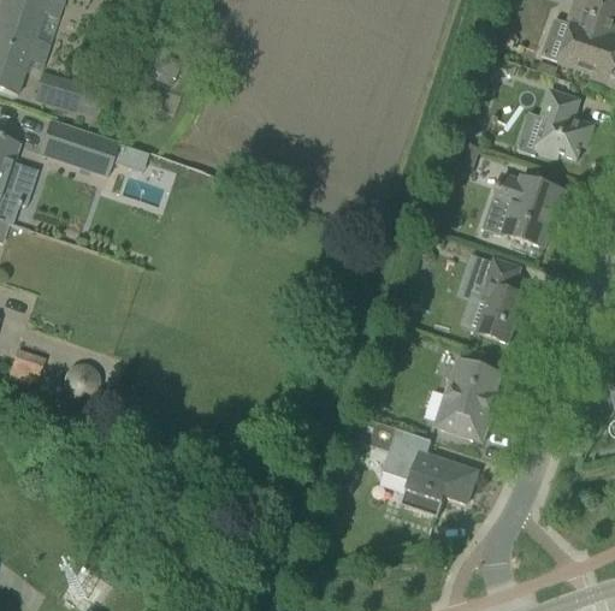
[(1,0),(0,4),(0,88),(17,95),(29,59),(42,64),(49,42),(36,37),(45,12),(58,16),(64,0),(1,0)]
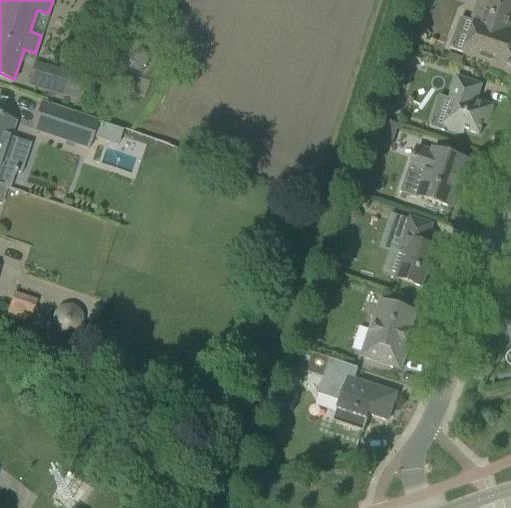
[(492,63),(510,70),(510,27),(510,0),(479,0),(473,19),(476,20),(465,51),(493,61),(492,63)]
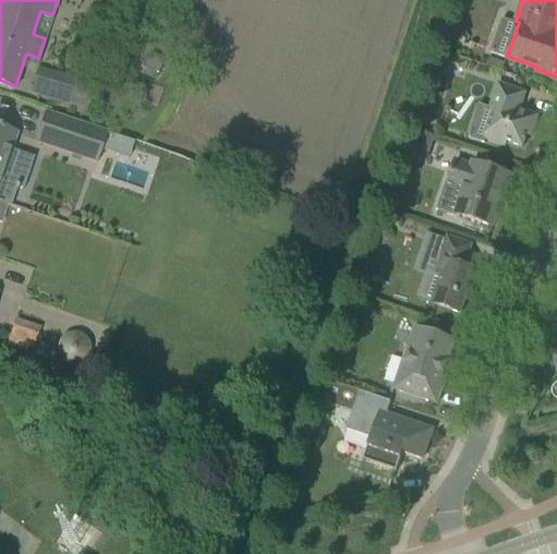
[(110,57),(155,77),(165,55),(120,34),(110,57)]
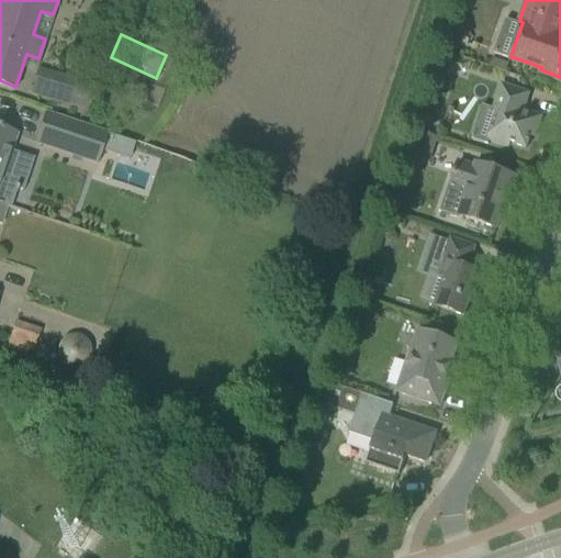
[(448,67),(457,69),(458,65),(469,68),(472,58),(453,53),(448,67)]
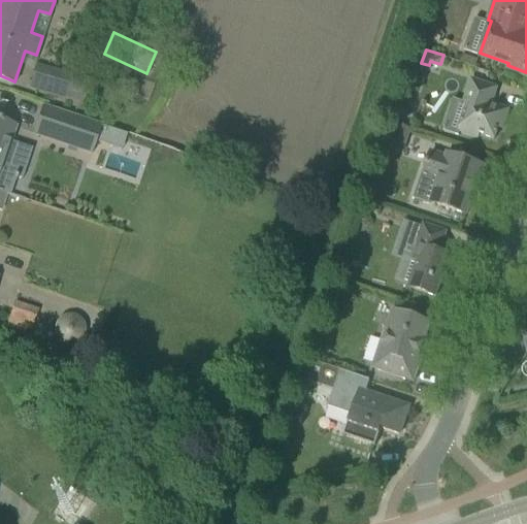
[(463,52),(461,60),(475,65),(479,57),(463,52)]
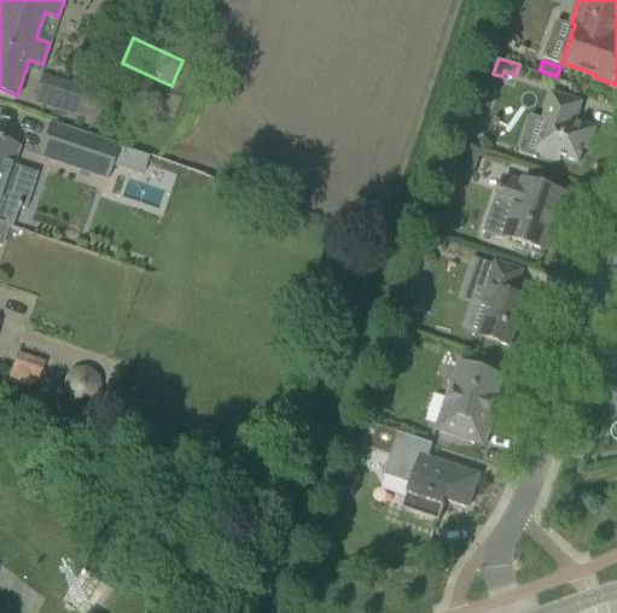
[(35,99),(103,118),(110,93),(42,74),(35,99)]
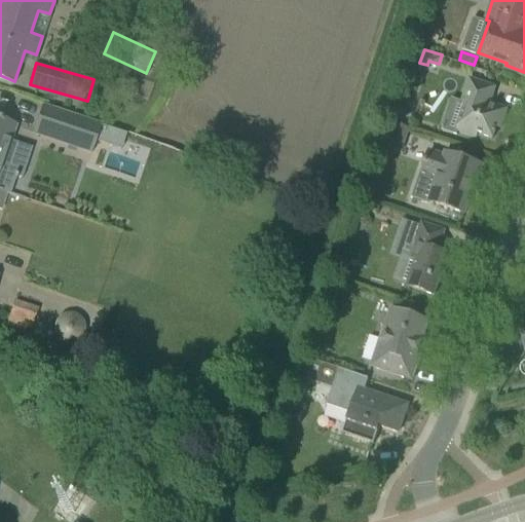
[(457,127),(477,135),(478,131),(493,136),(497,124),(501,125),(508,106),(490,101),(495,84),(476,78),(471,76),(462,100),(466,101),(457,127)]
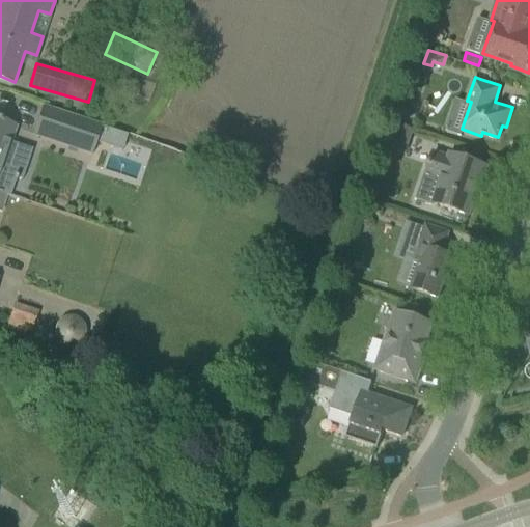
[(34,132),(92,150),(102,123),(43,104),(34,132)]
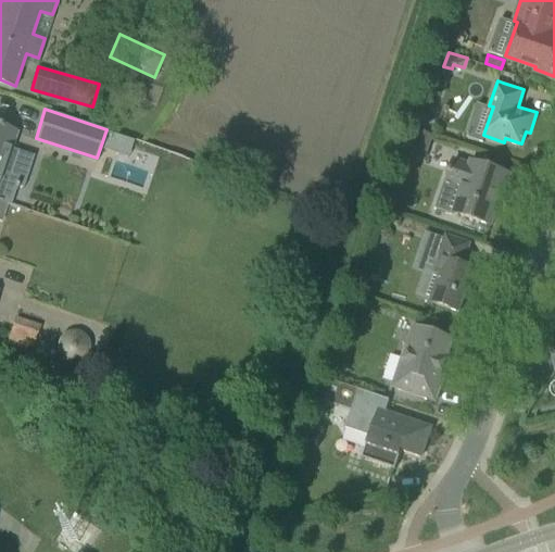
[(0,123),(0,199),(10,203),(15,187),(0,182),(0,180),(12,146),(17,129),(1,124),(0,123)]
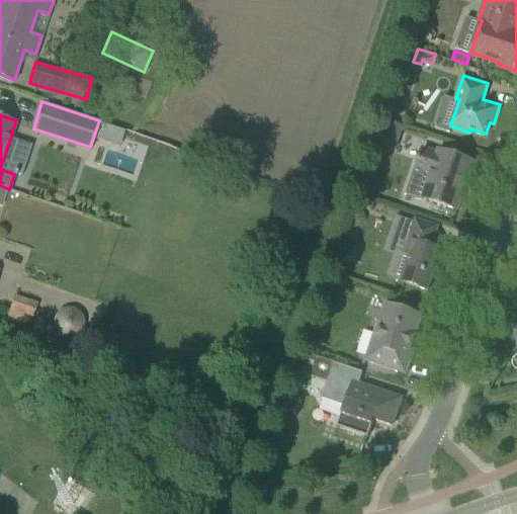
[(418,168),(410,191),(424,196),(438,201),(457,207),(465,183),(469,185),(478,161),(458,155),(440,149),(438,152),(423,147),(416,167),(418,168)]
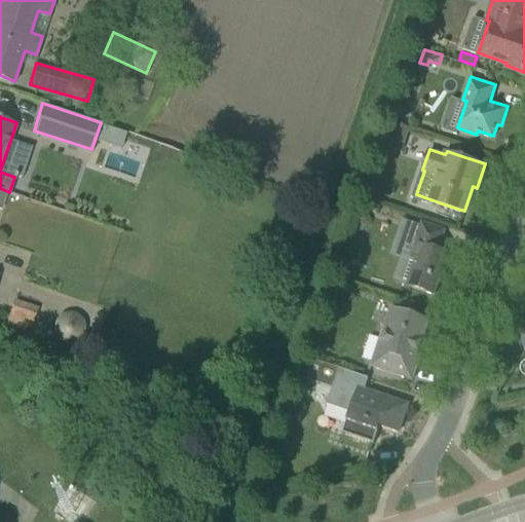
[(404,256),(398,272),(400,276),(409,281),(408,284),(415,287),(435,293),(444,266),(450,268),(454,254),(439,249),(445,228),(425,222),(422,221),(411,255),(408,254),(404,256)]
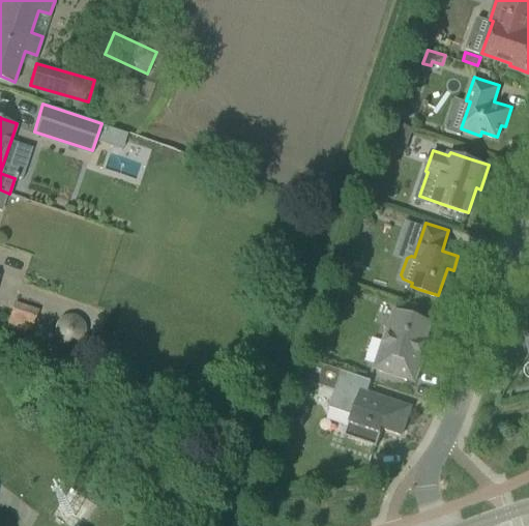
[(7,321),(30,329),(38,308),(16,299),(7,321)]
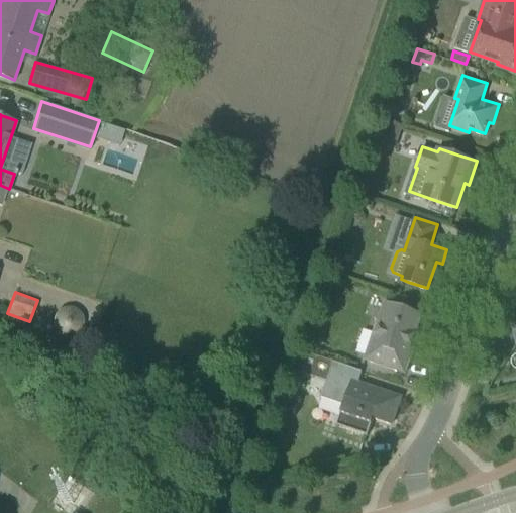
[(385,300),(366,357),(383,364),(402,370),(407,355),(410,356),(418,334),(415,333),(422,313),(403,306),(385,300)]
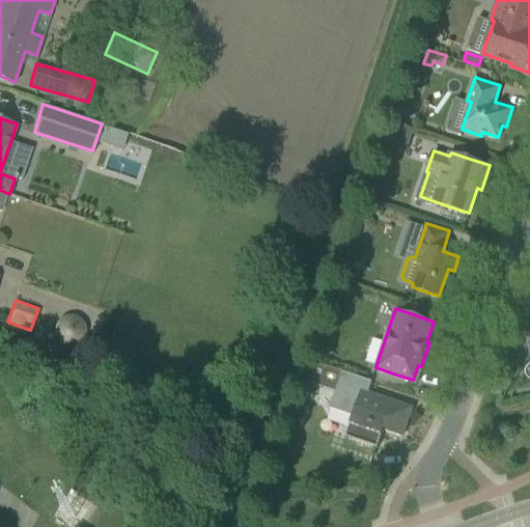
[(46,342),(40,353),(90,373),(94,363),(46,342)]
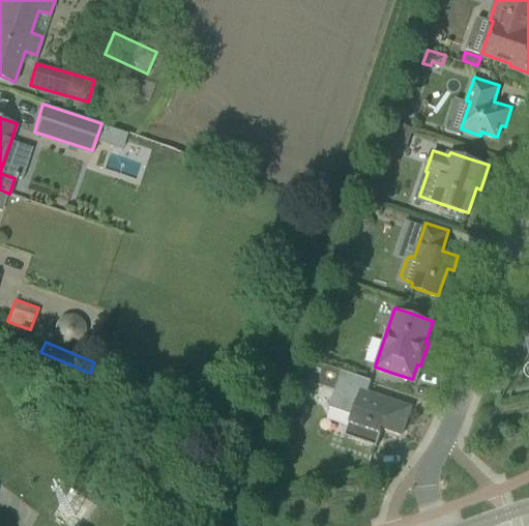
[(321,383),(327,363),(316,360),(310,380),(321,383)]
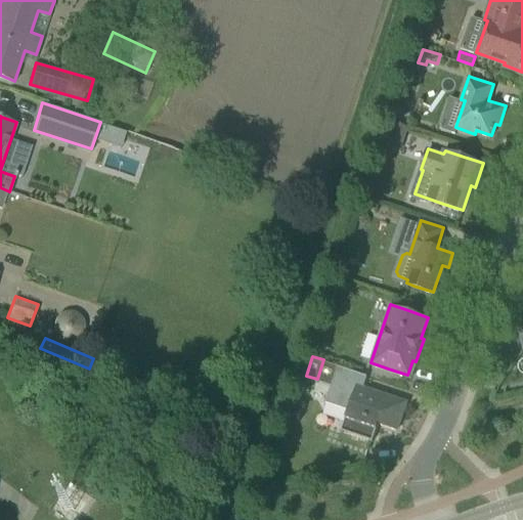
[(342,429),(373,439),(379,422),(397,428),(406,400),(363,386),(367,375),(338,364),(327,400),(349,407),(342,429)]
